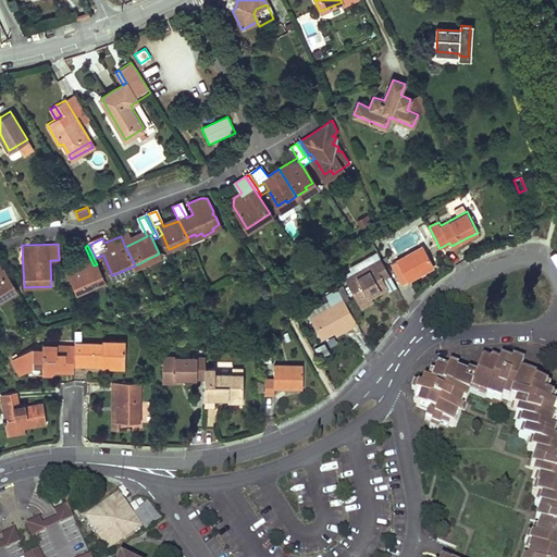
[(97,264),(106,261),(103,255),(96,258),(89,245),(87,245),(97,264)]
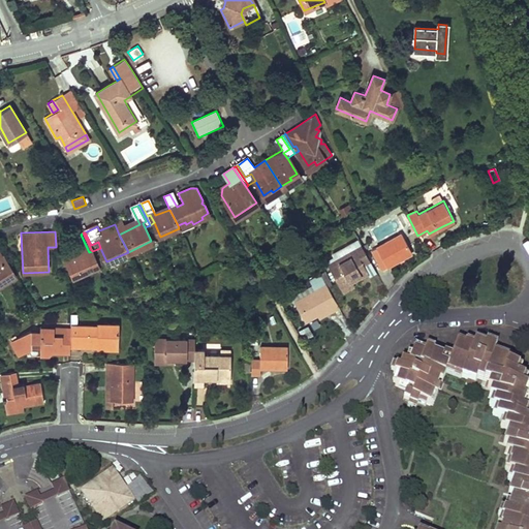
[(66,261),(73,277),(96,268),(89,252),(81,235),(73,238),(74,240),(81,254),(66,261)]
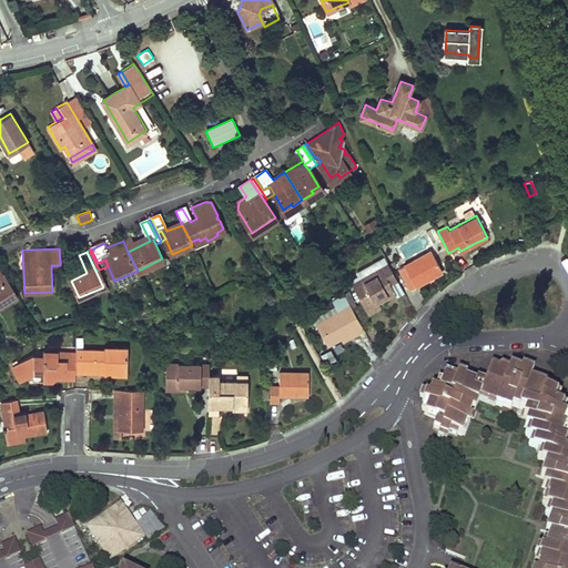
[(433,253),(399,271),(411,290),(416,286),(416,287),(425,283),(429,280),(443,272),(433,253)]
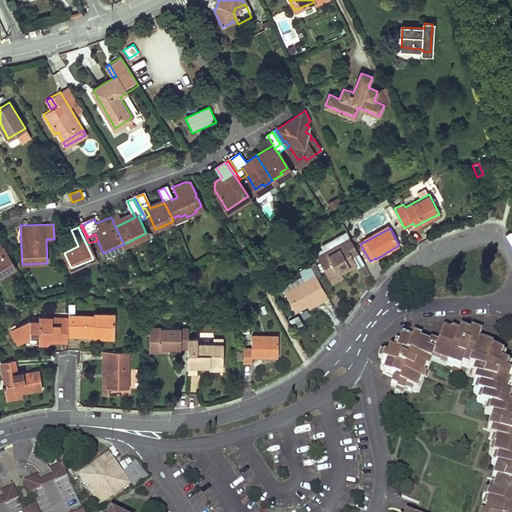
[(146,233),(124,244),(127,250),(149,239),(146,233)]
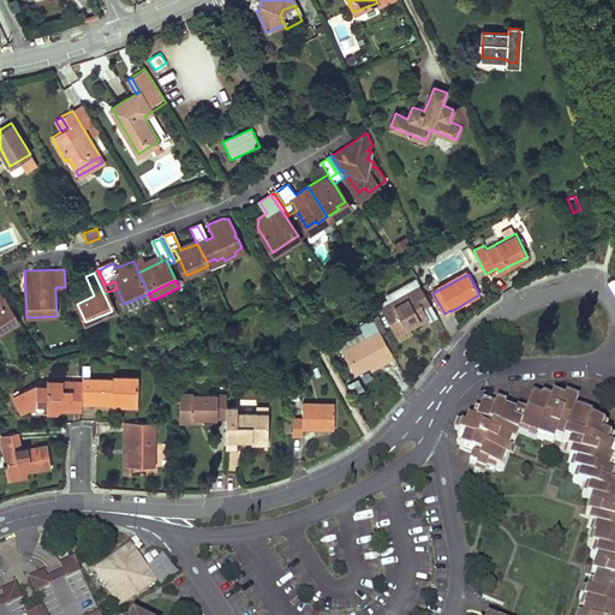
[(392,302),(381,308),(393,329),(406,322),(408,327),(410,328),(428,317),(422,306),(429,302),(419,286),(412,290),(415,293),(394,304),(392,302)]
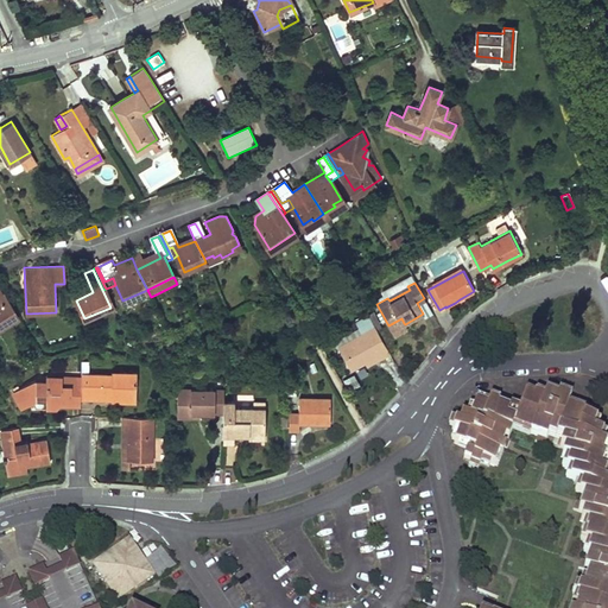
[(147,290),(122,301),(126,308),(151,297),(147,290)]
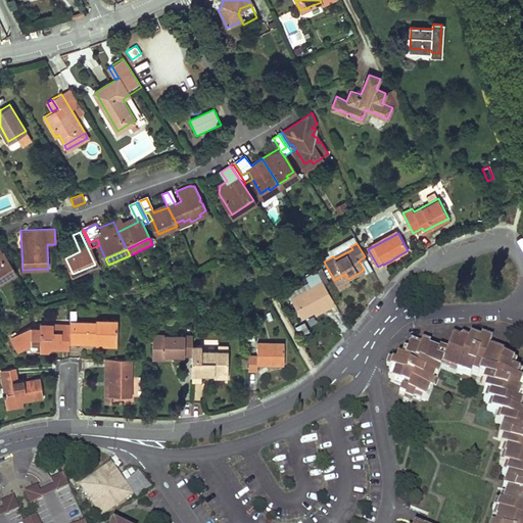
[(2,276),(12,270),(0,250),(0,273),(1,273),(2,276)]
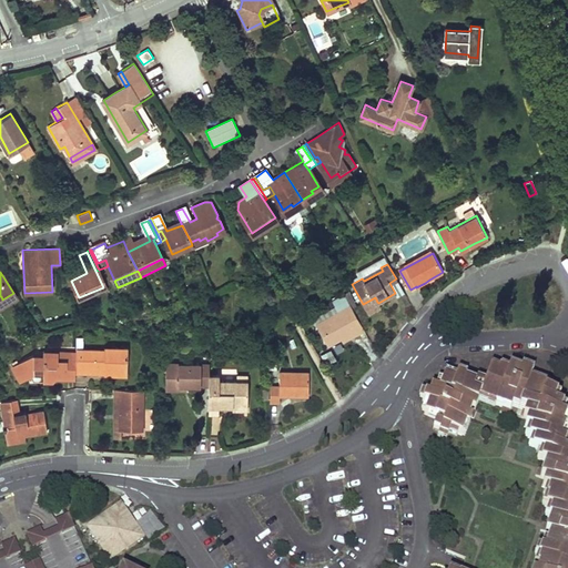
[(396,279),(389,283),(395,293),(397,297),(405,293),(396,279)]
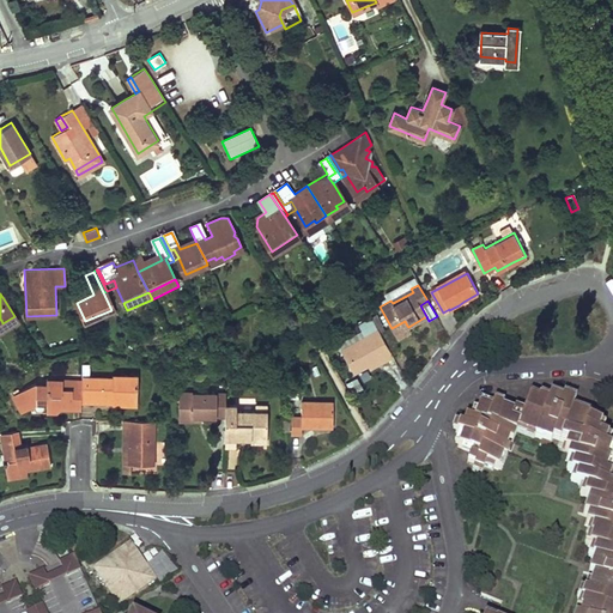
[(111,310),(85,321),(89,329),(115,316),(111,310)]
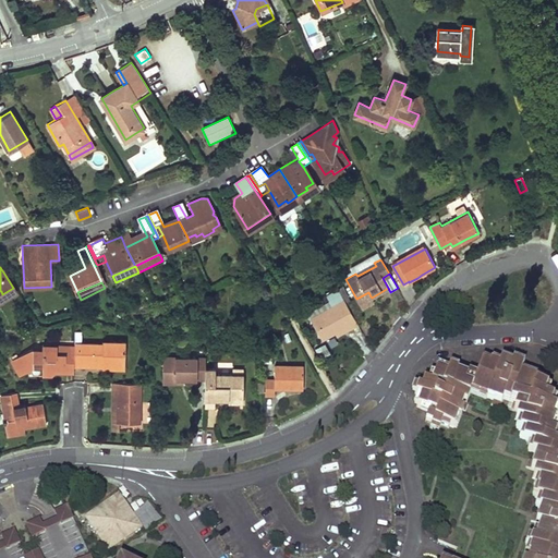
[(13,288),(2,294),(4,296),(14,291),(13,288)]
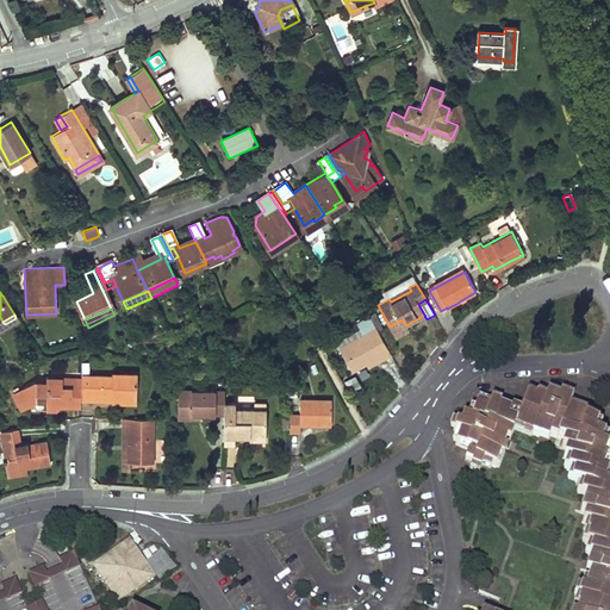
[(403,319),(390,327),(392,331),(399,327),(405,324),(403,319)]
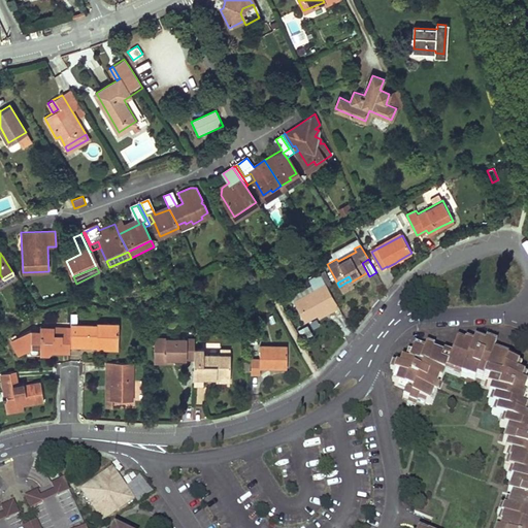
[(326,284),(295,301),(305,321),(317,315),(330,307),(332,310),(339,307),(326,284)]
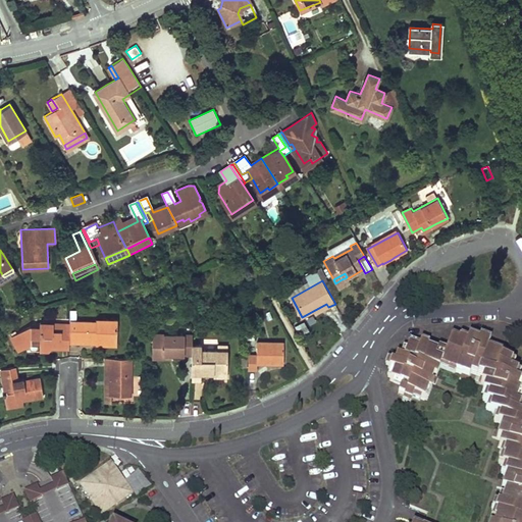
[(326,304),(313,311),(316,314),(319,312),(328,307),(326,304)]
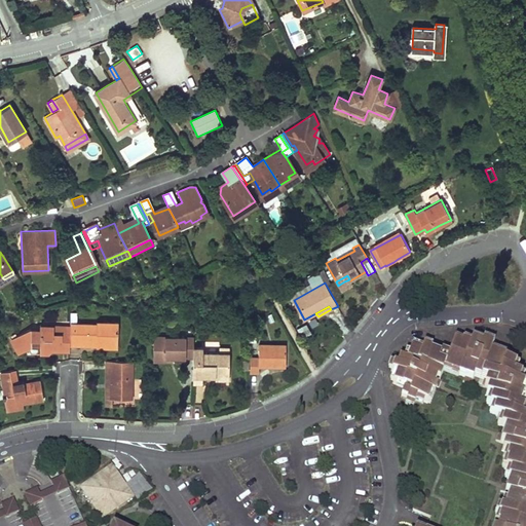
[(97,324),(70,323),(70,326),(70,343),(85,344),(97,344),(97,341),(119,341),(118,321),(97,321),(97,324)]
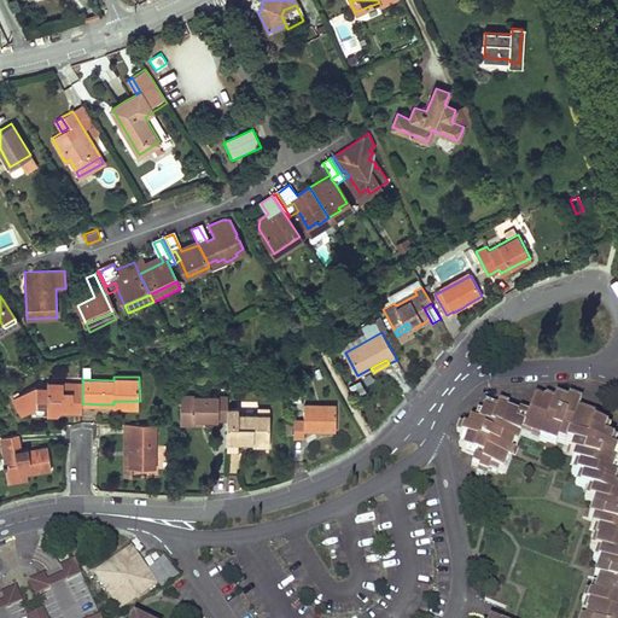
[(361,380),(349,385),(354,395),(365,390),(361,380)]
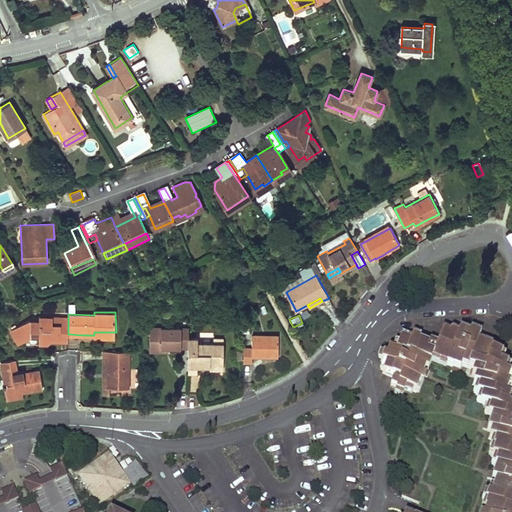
[(30,318),(13,330),(16,337),(23,339),(27,336),(31,343),(46,343),(51,339),(60,339),(61,323),(52,323),(52,317),(39,317),(39,321),(30,321),(30,318)]
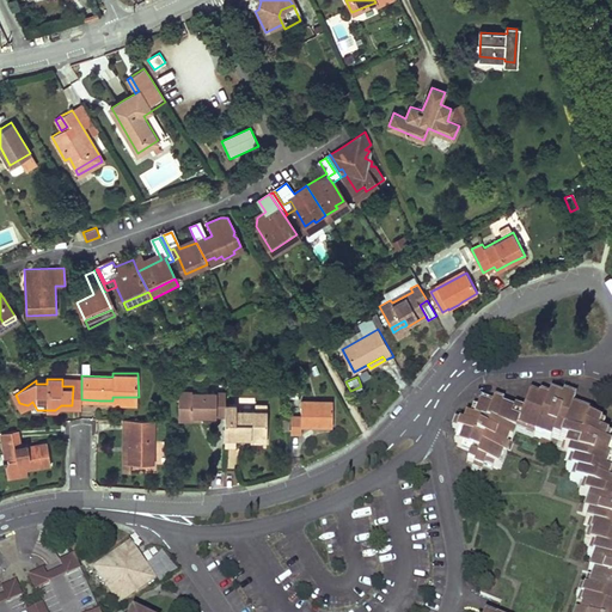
[(81,379),(62,379),(62,386),(73,386),(72,405),(81,405),(81,399),(81,379)]
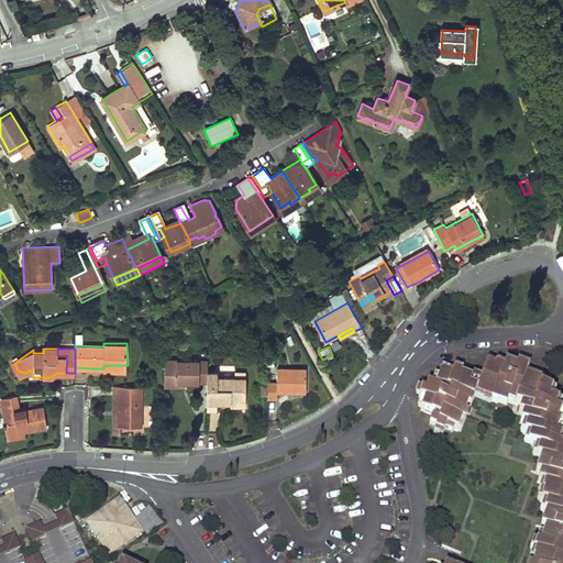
[(207,362),(165,361),(164,387),(176,387),(176,383),(199,383),(207,383),(207,373),(207,362)]
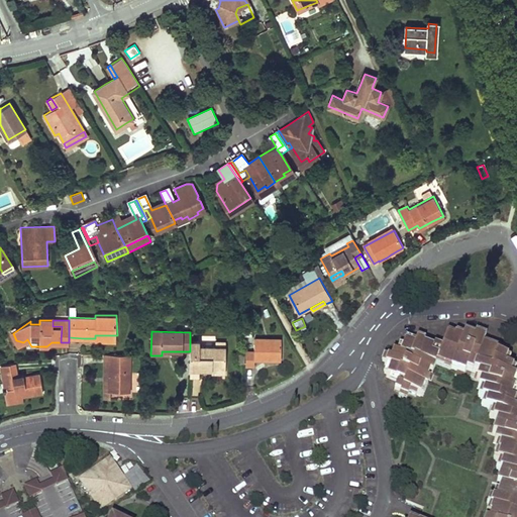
[(475,336),(464,332),(463,336),(474,339),(475,337),(485,341),(486,337),(476,333),(475,336)]
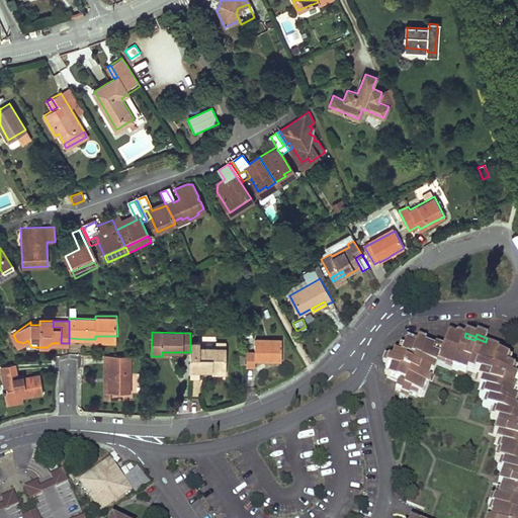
[(517,517),(517,413),(517,414),(514,412),(517,405),(515,404),(512,402),(515,394),(512,392),(516,381),(514,380),(511,379),(513,372),(509,370),(505,369),(508,362),(497,357),(498,355),(483,349),(485,345),(486,342),(476,338),(475,340),(464,337),(464,338),(462,341),(455,338),(454,341),(446,338),(442,349),(440,353),(423,347),(424,345),(417,342),(415,346),(405,342),(403,348),(401,354),(397,353),(394,352),(392,359),(390,358),(389,357),(385,365),(387,366),(391,368),(387,378),(392,379),(399,382),(398,385),(396,390),(403,393),(400,399),(408,402),(410,398),(411,395),(418,398),(424,400),(429,382),(428,381),(431,374),(432,375),(435,367),(457,375),(456,376),(464,379),(464,377),(470,379),(482,384),(480,390),(486,393),(483,400),(488,402),(486,409),(490,412),(488,419),(492,421),(490,427),(494,429),(492,435),(498,437),(496,444),(502,446),(499,453),(504,455),(501,463),(506,465),(498,486),(501,487),(494,508),(489,517),(517,517)]
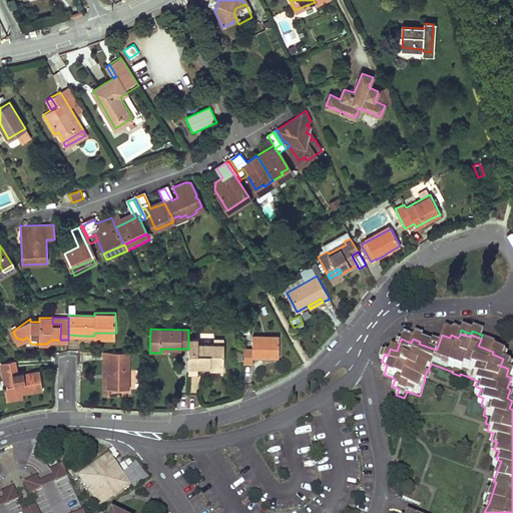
[(252,349),(244,348),(243,363),(248,363),(252,363),(252,357),(280,357),(280,337),(252,336),(252,349)]
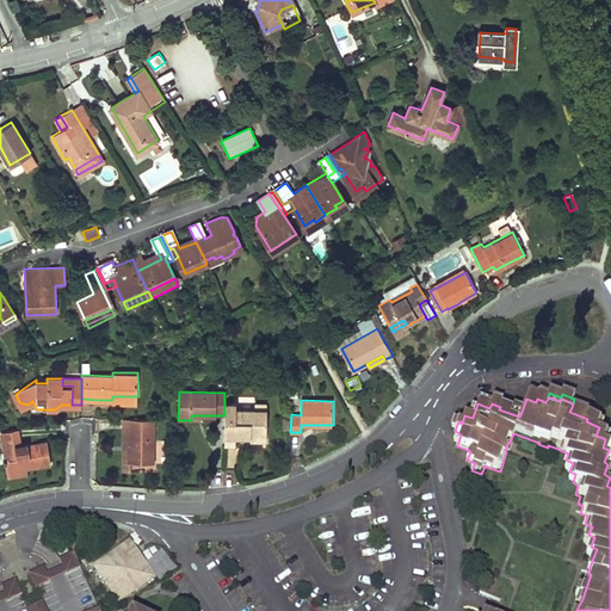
[(493,400),(492,403),(500,407),(499,409),(519,417),(522,412),(510,407),(501,405),(501,402),(493,400)]
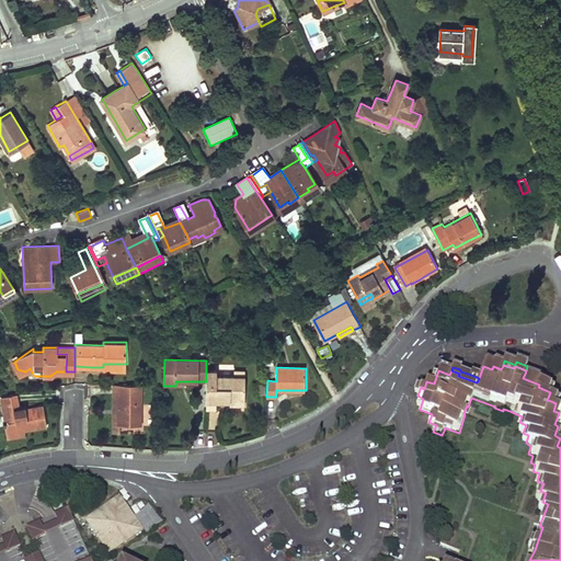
[(217,371),(206,371),(206,381),(206,411),(213,411),(217,411),(217,404),(217,402),(230,401),(230,404),(244,404),(245,371),(235,371),(233,377),(217,377),(217,371)]
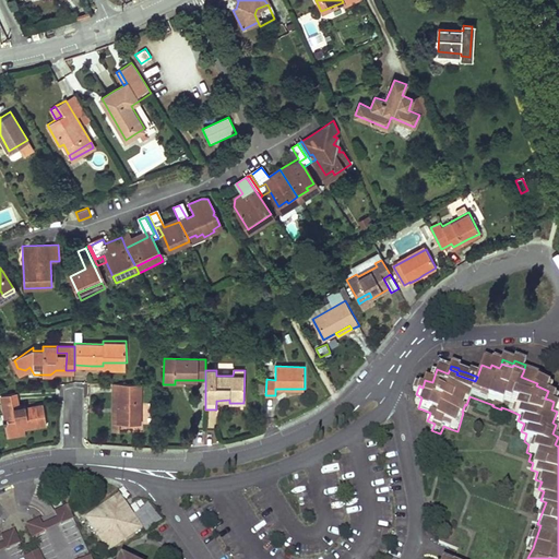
[(523,372),(521,377),(537,383),(538,379),(532,376),(523,372)]
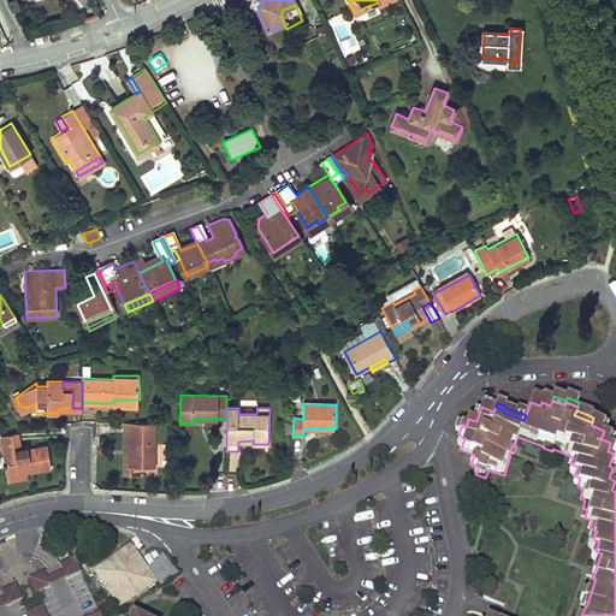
[(157,425),(130,422),(130,433),(132,433),(131,467),(155,467),(157,425)]
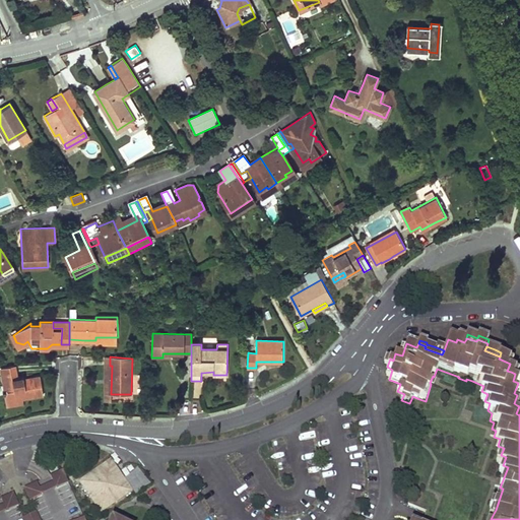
[(14,366),(1,369),(6,391),(3,392),(5,402),(14,400),(14,402),(22,401),(21,398),(43,394),(40,376),(23,379),(23,377),(16,379),(14,366)]
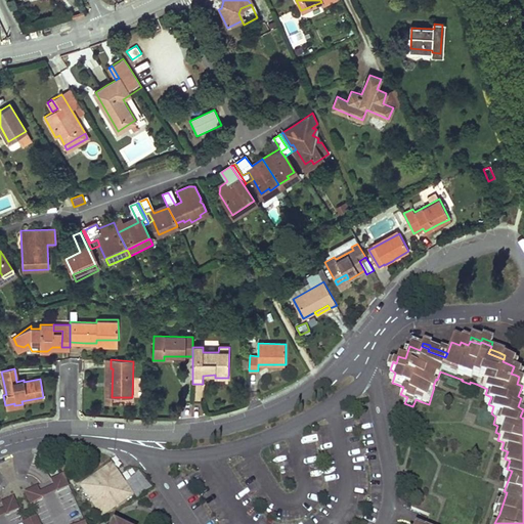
[(112,465),(106,469),(123,493),(129,489),(121,477),(112,465)]
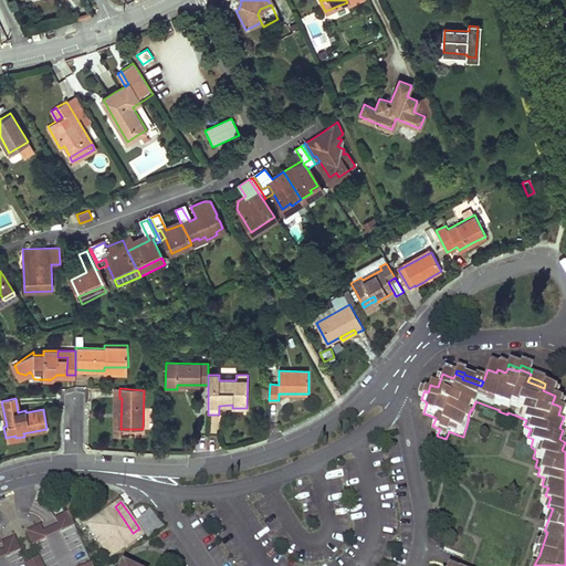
[(115,506),(87,526),(112,561),(145,537),(139,528),(133,533),(115,506)]
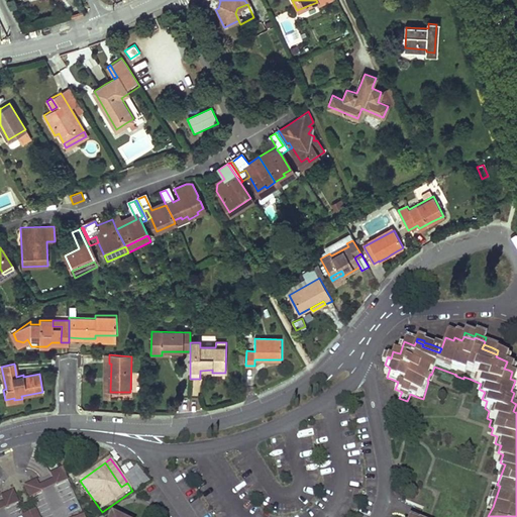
[(38,486),(35,480),(24,485),(29,497),(68,481),(62,468),(49,474),(52,480),(38,486)]
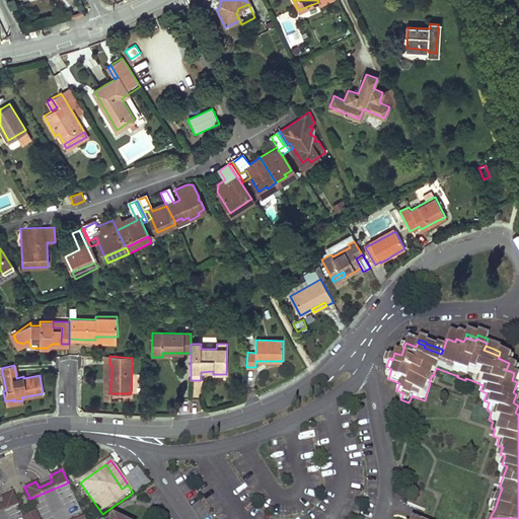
[(40,487),(52,482),(50,476),(38,482),(40,487)]
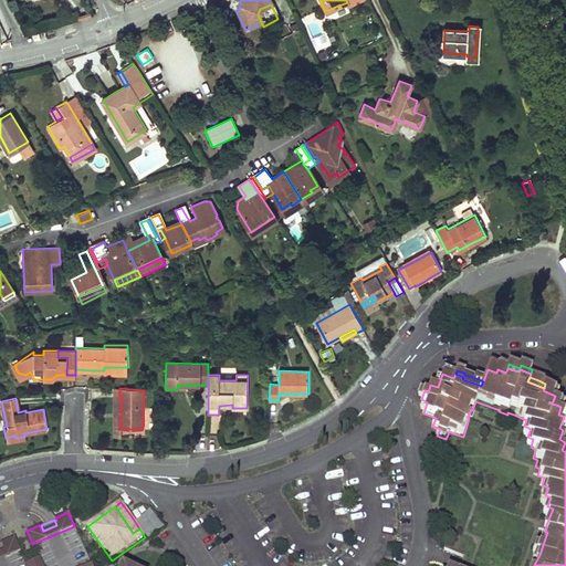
[(0,549),(0,558),(20,551),(13,536),(0,542),(3,549),(0,549)]
